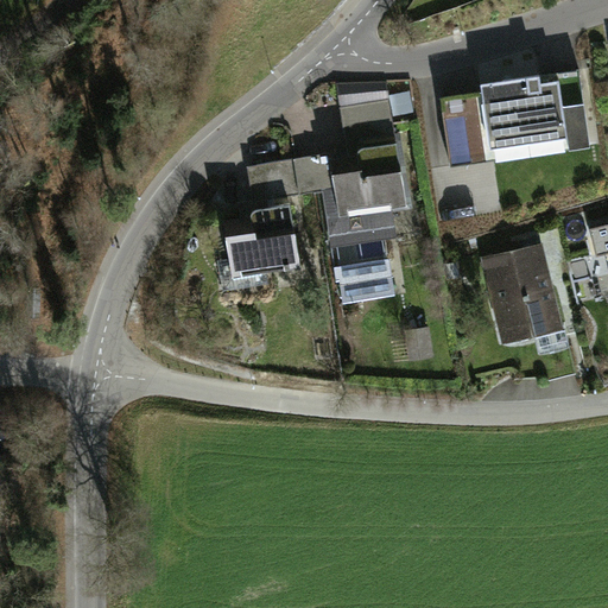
[(572,78),(474,92),(483,164),(582,151),(572,78)]
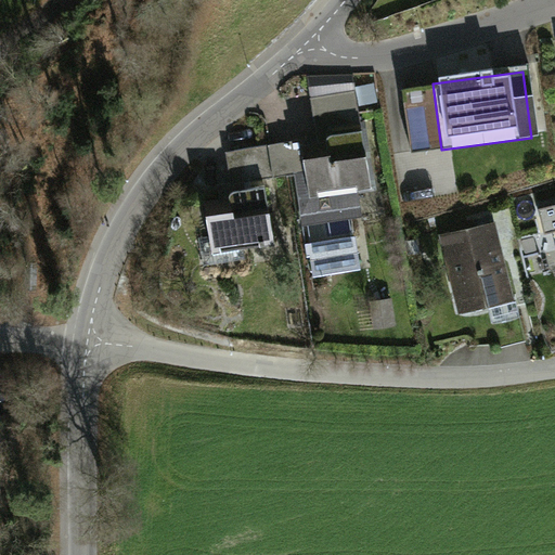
[(352,82),(307,89),(313,138),(266,144),(271,182),(286,184),(300,282),(358,274),(349,217),(371,214),(352,82)]
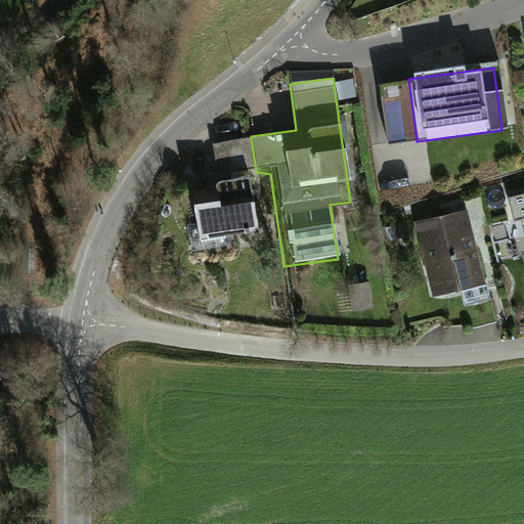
[(244,146),(211,149),(214,175),(246,172),(244,146)]
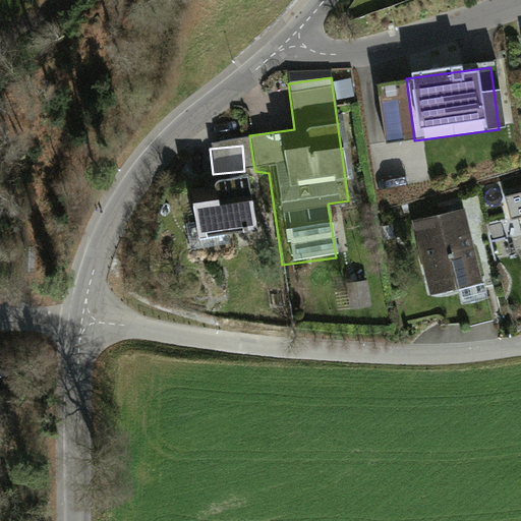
[(213,204),(190,207),(193,242),(254,236),(249,182),(211,185),(213,204)]
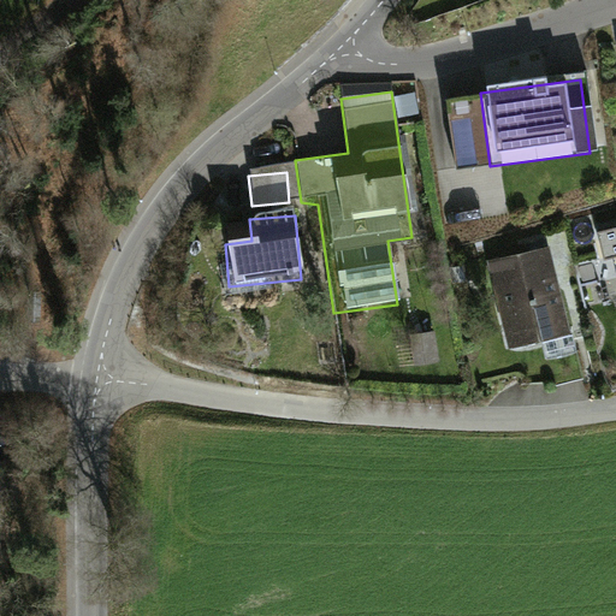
[(546,252),(484,265),(502,349),(564,336),(546,252)]
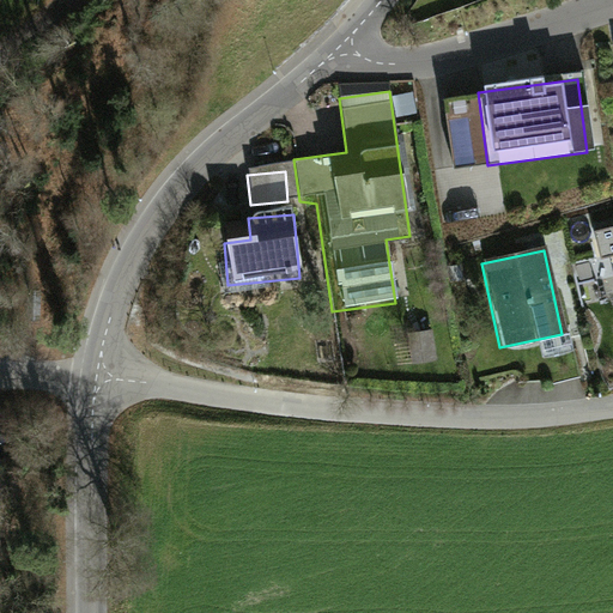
[(432,338),(406,339),(406,368),(434,368),(432,338)]
